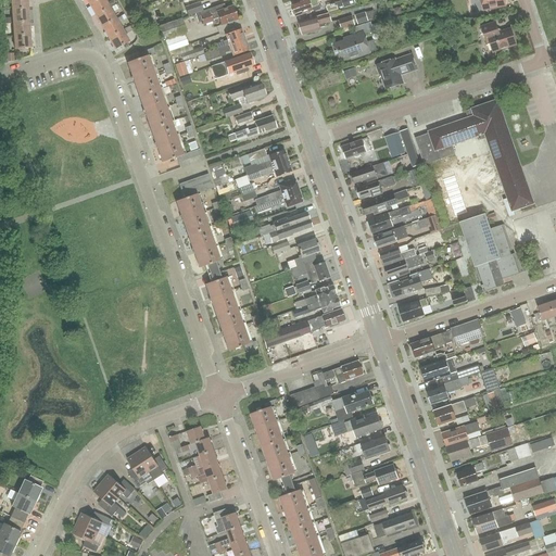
[(11,0),(12,11),(28,10),(27,0),(11,0)]
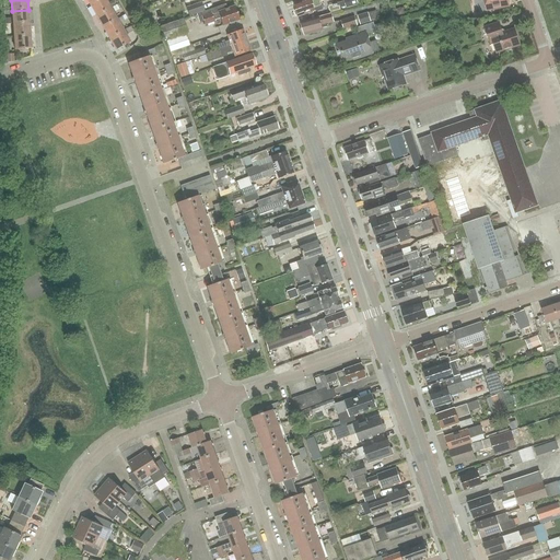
[(105,0),(98,0),(90,6),(96,16),(111,8),(105,0)]
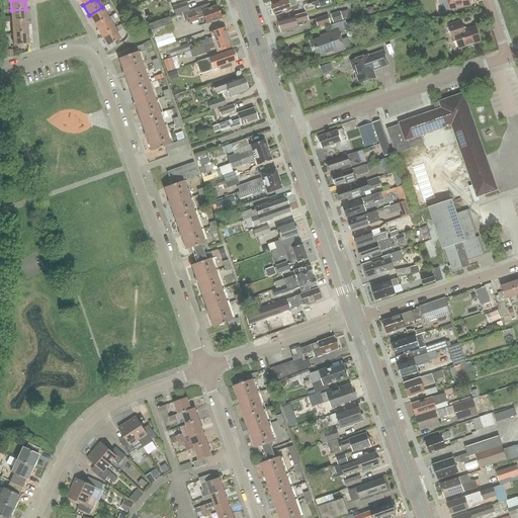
[(296,2),(303,0),(280,0),(281,1),(272,4),(273,9),(272,11),(273,13),(275,14),(276,16),(285,12),(287,13),(289,13),(290,11),(291,10),(290,8),(297,5),(296,2)]
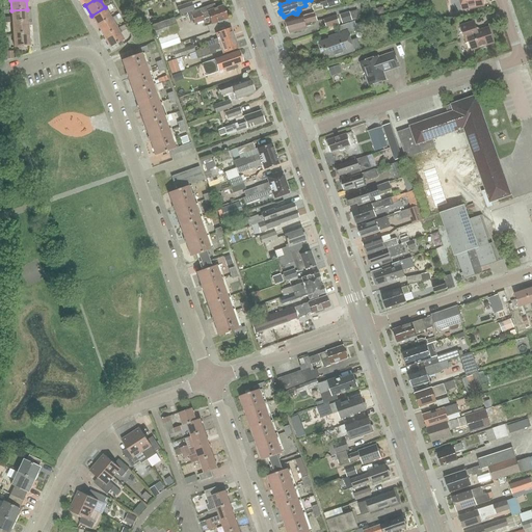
[(453,0),(454,0),(459,0),(462,10),(484,6),(482,0),(453,0)]
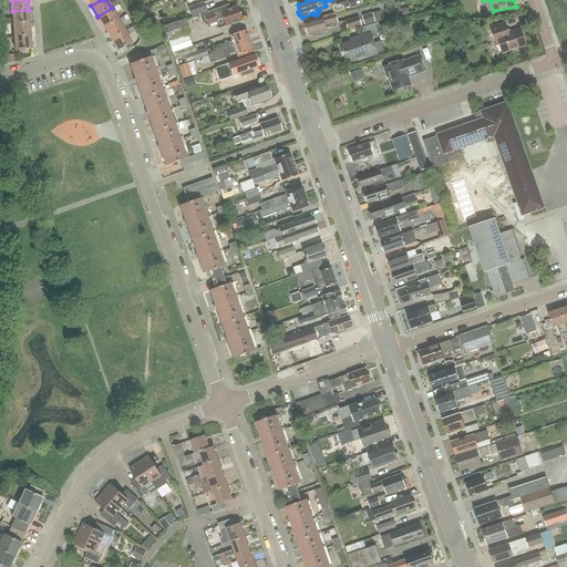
[(204,2),(188,8),(192,17),(207,11),(204,2)]
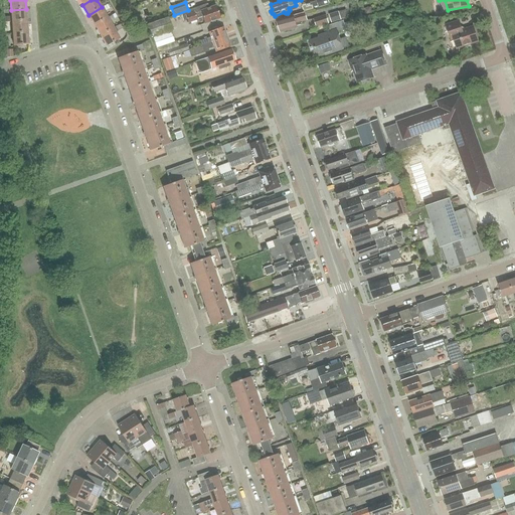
[(304,12),(314,9),(312,3),(302,5),(304,12)]
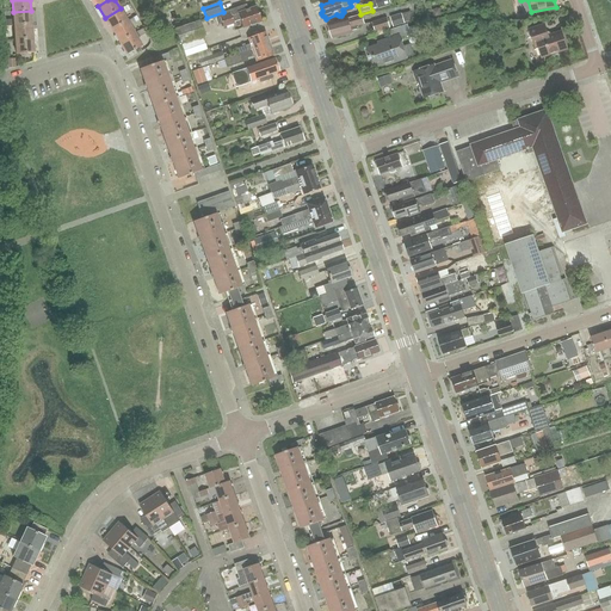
[(255,6),(247,10),(246,5),(215,17),(217,25),(222,23),(224,28),(235,24),(235,23),(240,20),(242,29),(261,22),(255,6)]
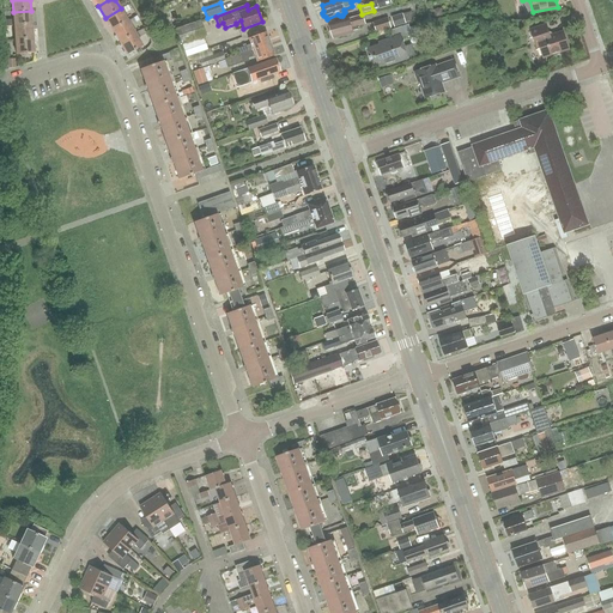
[(121,8),(105,18),(113,30),(128,22),(127,18),(121,8)]
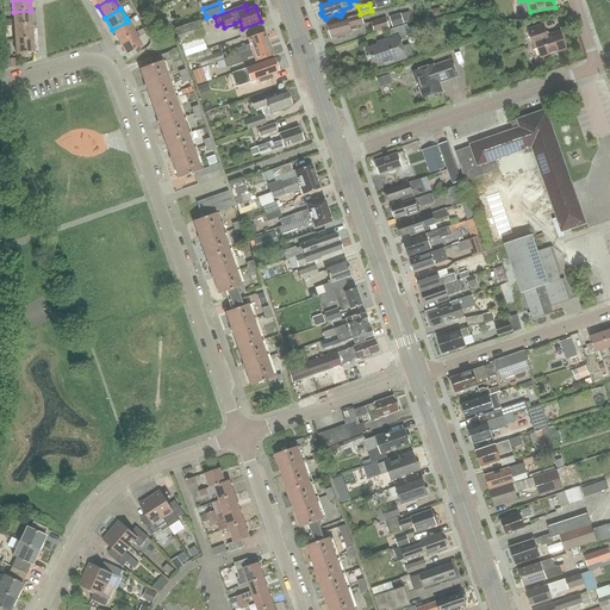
[(14,26),(32,25),(31,11),(13,12),(14,19),(14,26)]
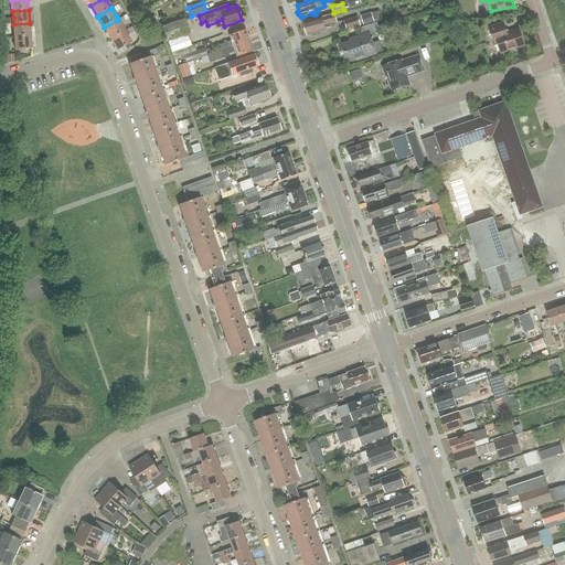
[(372,12),(361,16),(364,25),(374,22),(372,12)]
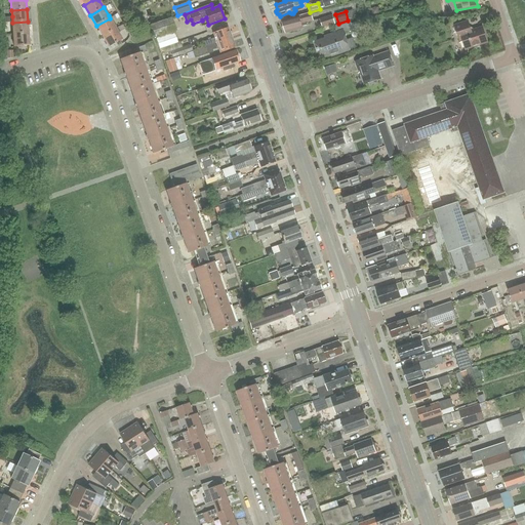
[(308,23),(313,21),(311,13),(282,22),(283,27),(282,29),(283,31),(285,32),(286,33),(296,31),(297,32),(299,32),(300,30),(303,29),(303,27),(309,26),(308,23)]
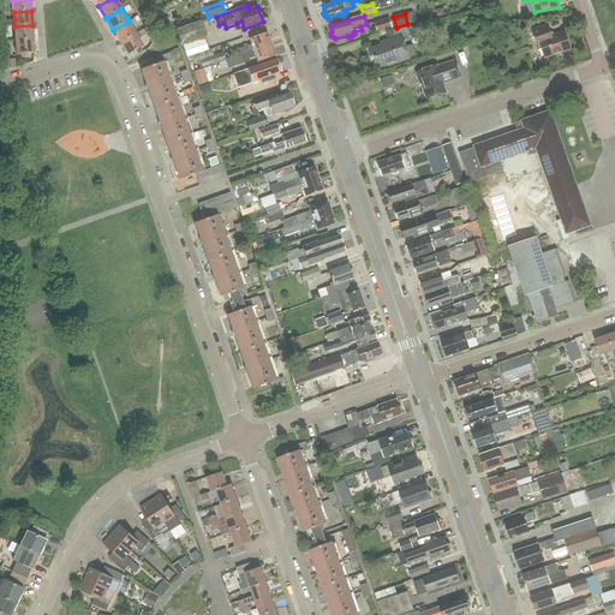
[(494,29),(489,17),(479,19),(483,31),(494,29)]
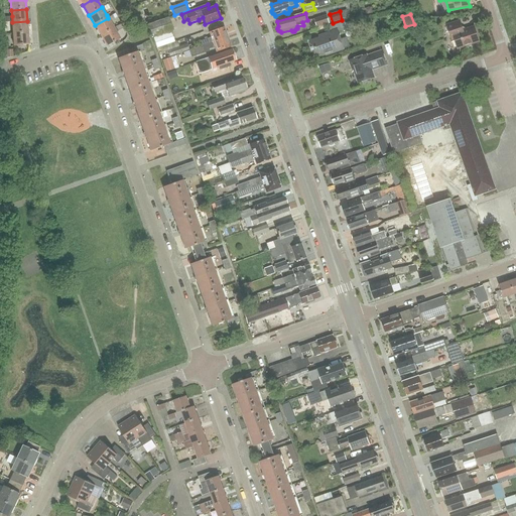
[(327,15),(314,19),(316,27),(329,24),(327,15)]
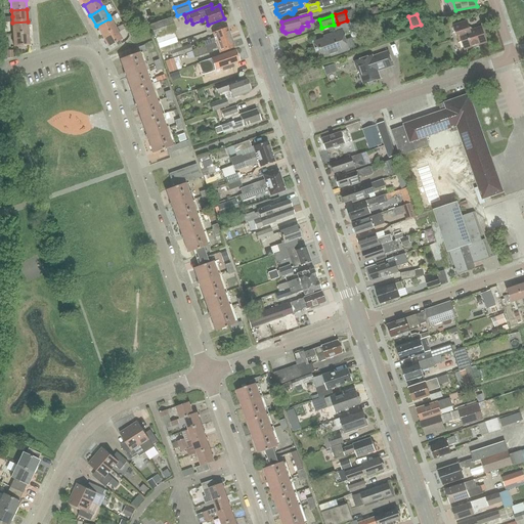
[(110,18),(96,26),(102,37),(116,29),(112,22),(110,18)]
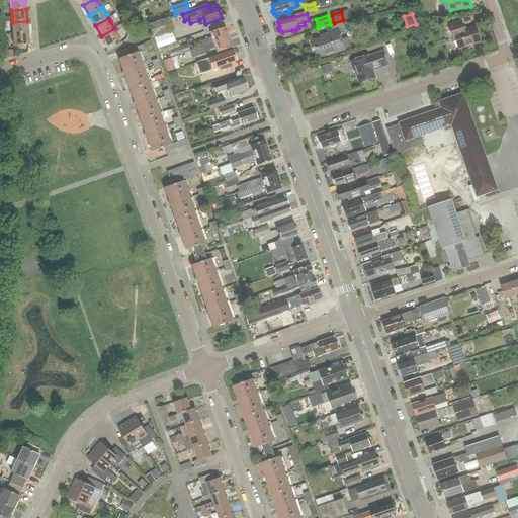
[(169,18),(149,25),(153,36),(173,29),(169,18)]
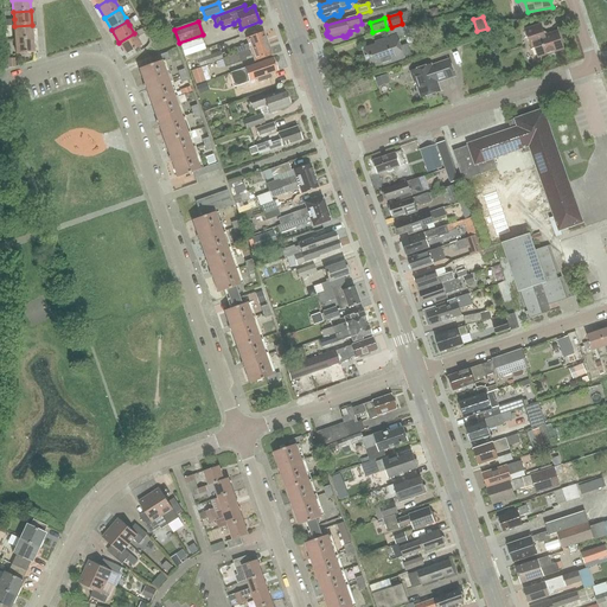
[(433,23),(415,27),(417,37),(436,32),(433,23)]
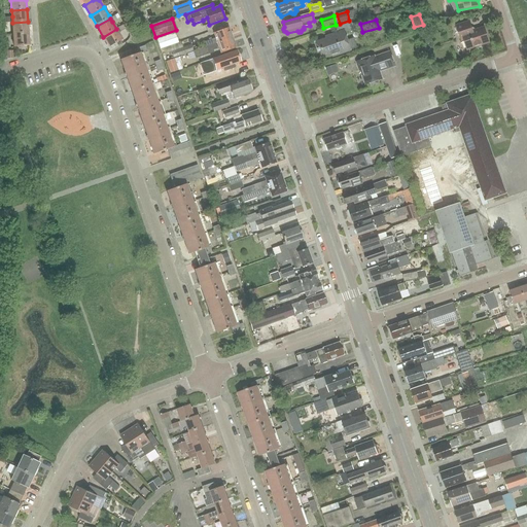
[(351,50),(351,49),(357,47),(354,39),(349,41),(346,34),(354,31),(350,21),(336,26),(338,33),(325,37),(326,39),(315,42),(320,60),(332,56),(332,57),(351,50)]
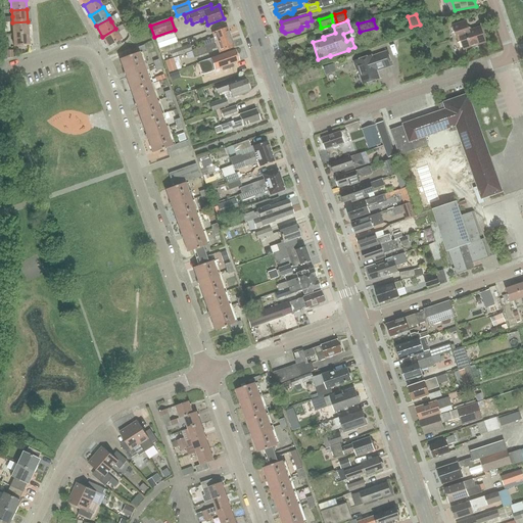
[(13,35),(29,33),(28,21),(12,22),(13,35)]
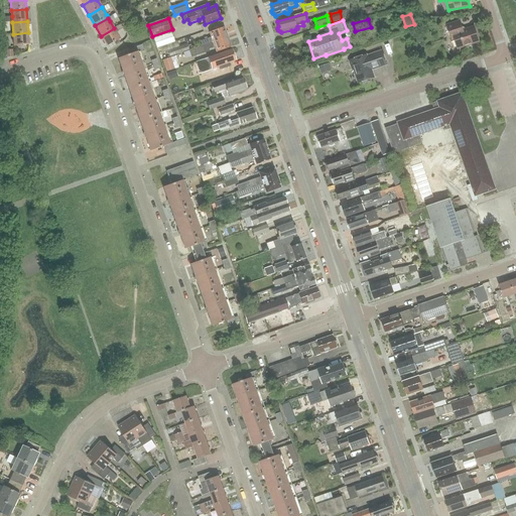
[(453,34),(458,49),(465,46),(466,48),(472,46),(471,44),(479,42),(474,27),(463,30),(460,21),(446,25),(449,35),(453,34)]
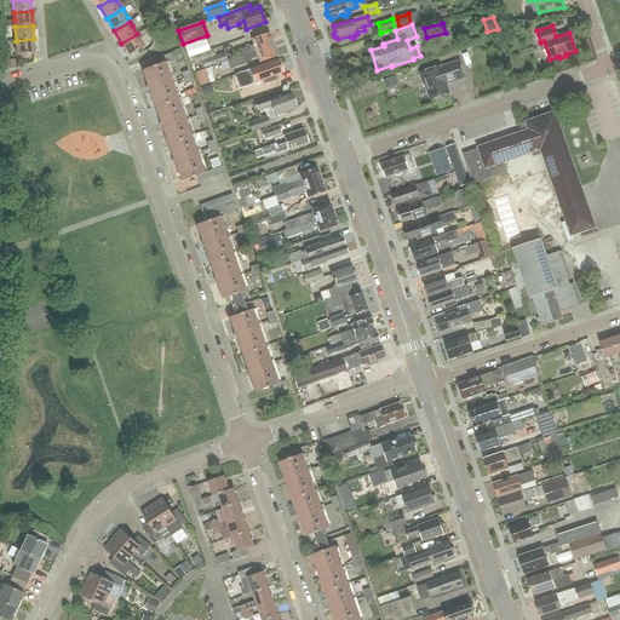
[(242,55),(273,44),(269,33),(251,39),(253,45),(240,50),(242,55)]
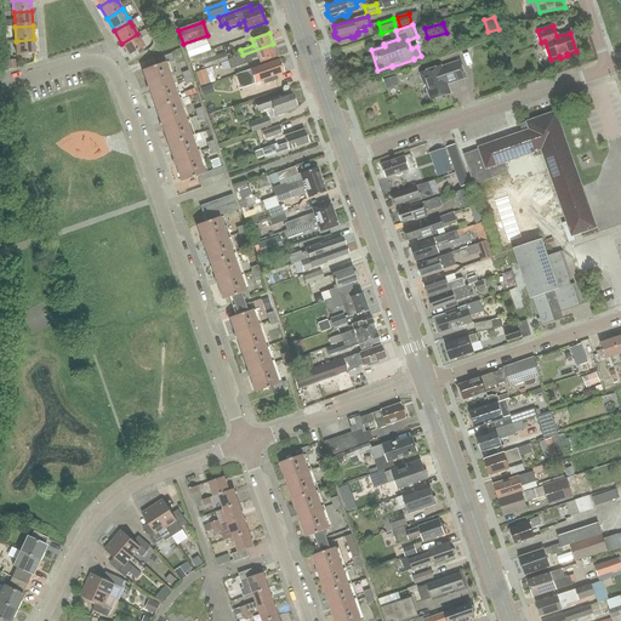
[(137,34),(121,44),(129,56),(144,47),(140,39),(137,34)]
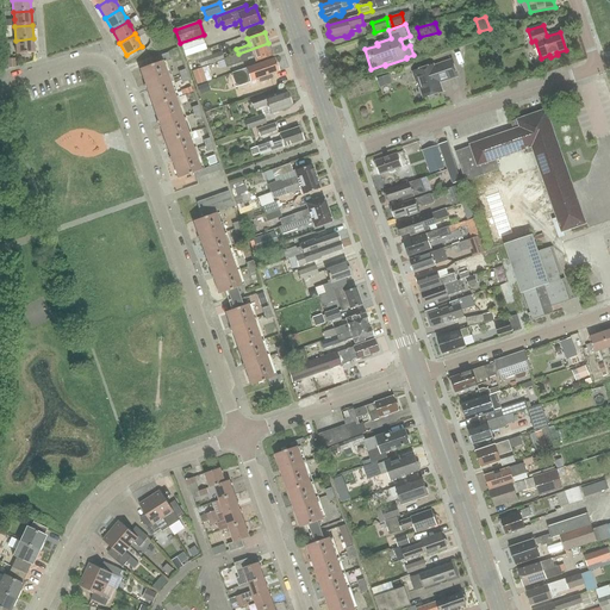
[(17,55),(35,54),(33,38),(16,41),(17,55)]
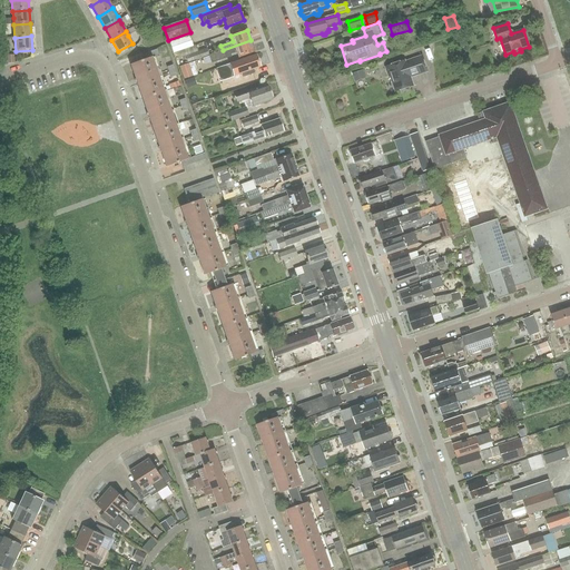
[(238,57),(255,51),(251,40),(223,50),(208,56),(212,64),(231,56),(229,53),(236,51),(238,57)]
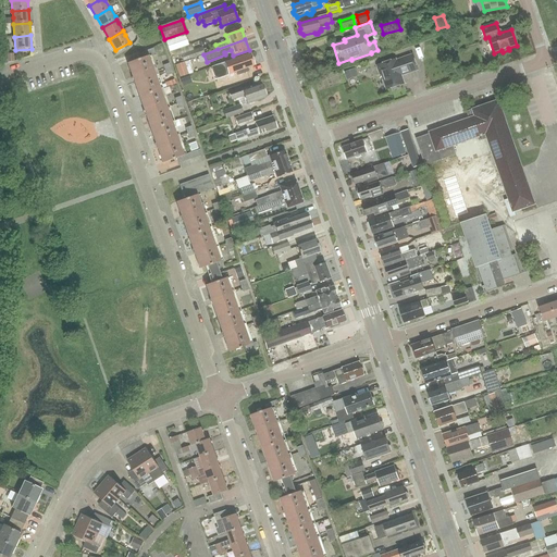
[(188,46),(172,51),(174,58),(181,56),(183,60),(203,53),(202,48),(194,51),(192,45),(188,46)]
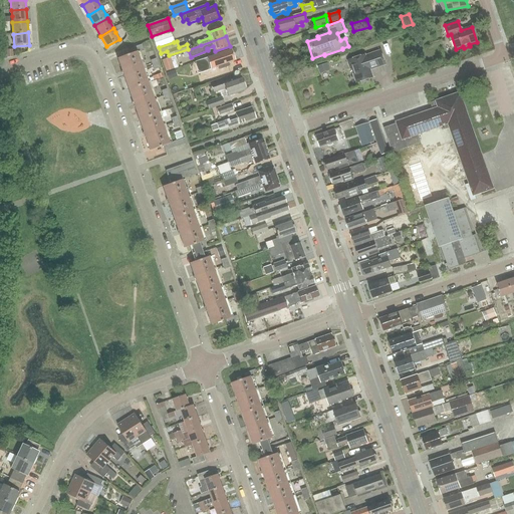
[(132,53),(117,58),(122,74),(143,67),(137,52),(144,50),(142,45),(130,49),(132,53)]
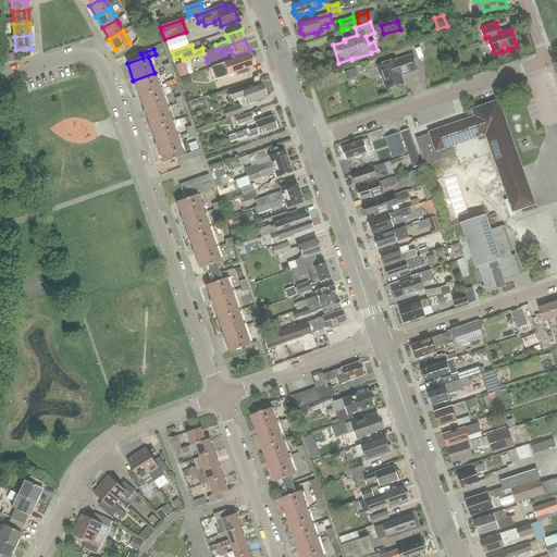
[(217,78),(227,74),(236,71),(236,73),(245,70),(244,69),(254,65),(250,53),(212,66),(217,78)]
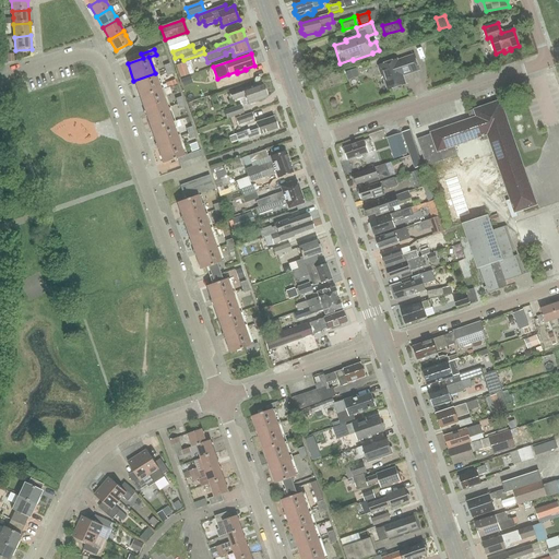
[(384,74),(390,90),(405,85),(402,75),(419,70),(415,56),(397,62),(396,60),(378,66),(381,75),(384,74)]
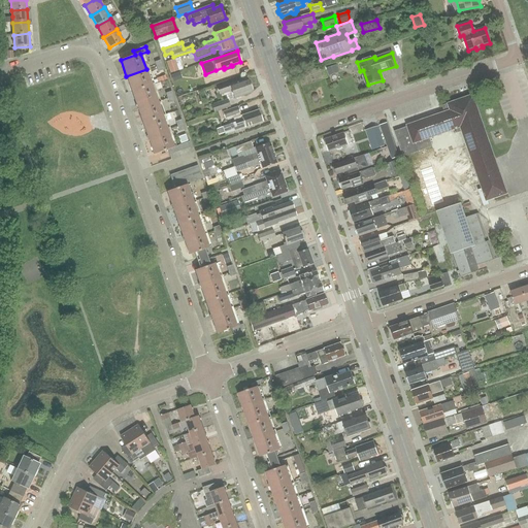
[(176,58),(166,61),(170,73),(180,69),(176,58)]
